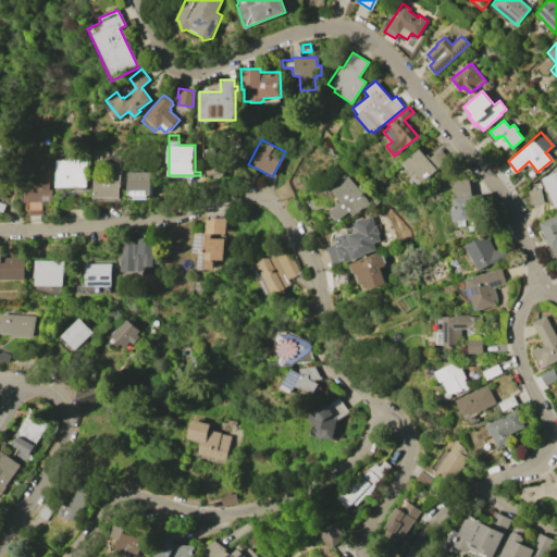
[(419,148),(425,156),(428,155),(430,158),(440,149),(448,159),(422,182),(413,172),(412,173),(403,162),(419,148)]
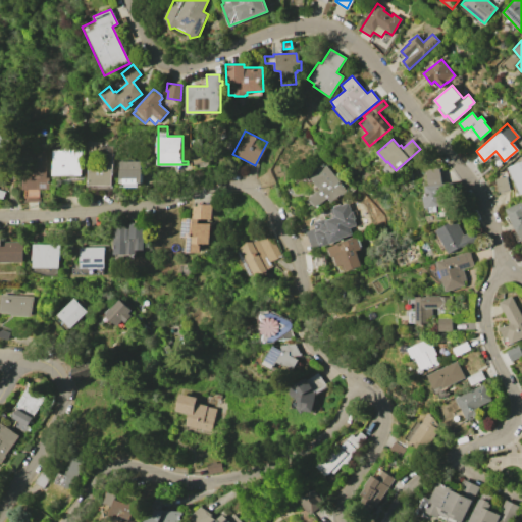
[(83,148),(84,179),(62,179),(62,175),(54,176),(54,148),(83,148)]
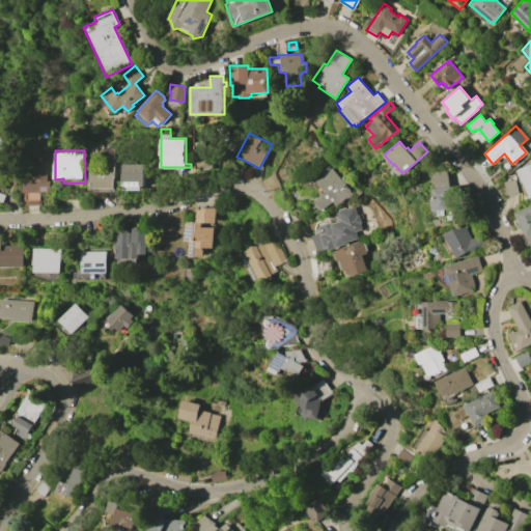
[(23,180),(35,180),(35,154),(47,154),(47,180),(50,180),(50,192),(39,192),(39,205),(25,205),(25,192),(23,192),(23,180)]
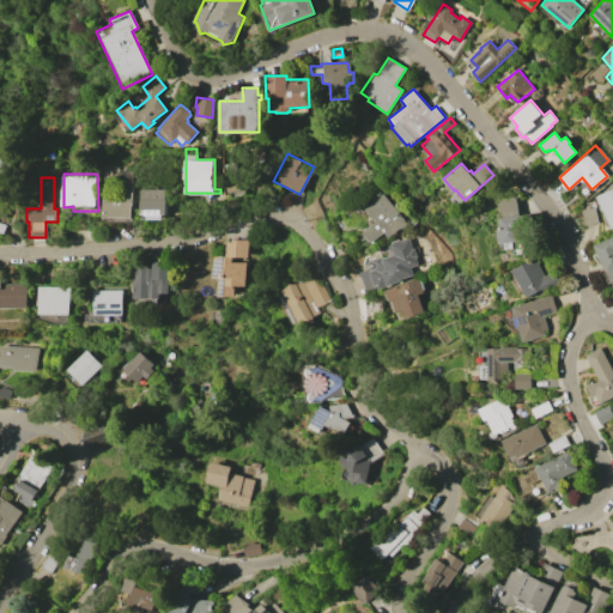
[(104,218),(104,199),(123,199),(123,181),(133,181),(133,218),(104,218)]
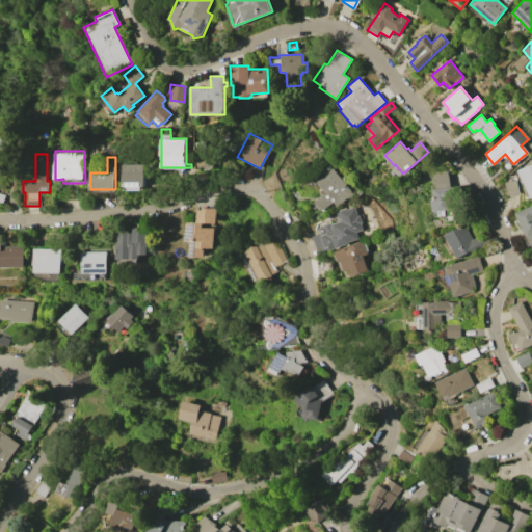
[(516,170),(531,162),(531,196),(529,198),(516,170)]
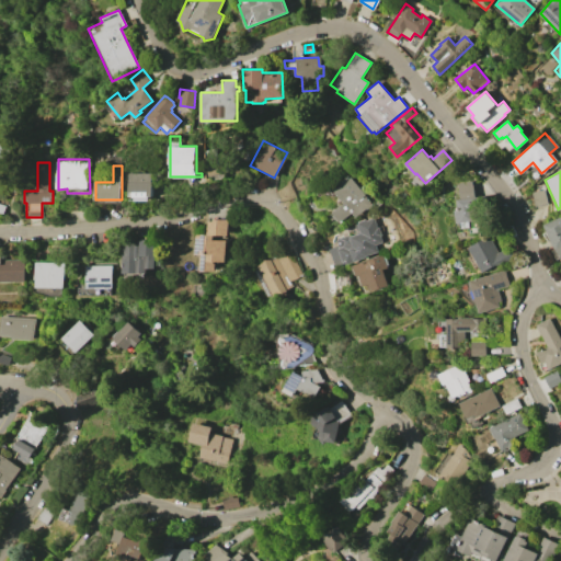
[(128,173),(152,173),(152,196),(148,196),(148,201),(133,201),(133,196),(128,196),(128,173)]
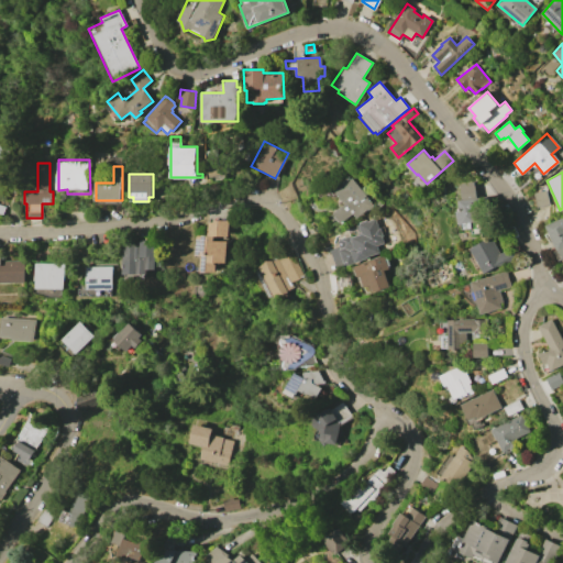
[(350,175),(366,195),(365,196),(373,206),(367,211),(366,209),(356,218),(353,213),(342,223),(333,213),(345,203),(333,189),(350,175)]
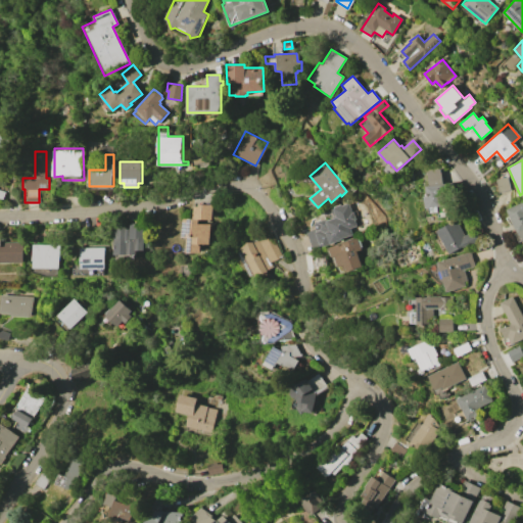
[(428,196),(426,187),(429,186),(426,170),(440,167),(442,184),(453,182),(454,193),(444,194),(447,216),(438,218),(437,211),(428,212),(425,196),(428,196)]
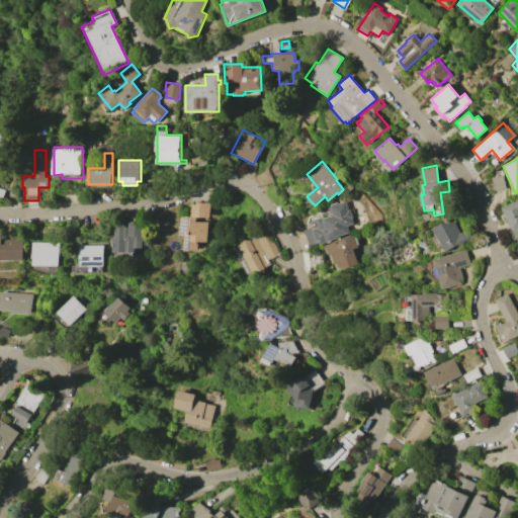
[(502,174),(505,188),(494,190),(491,177),(502,174)]
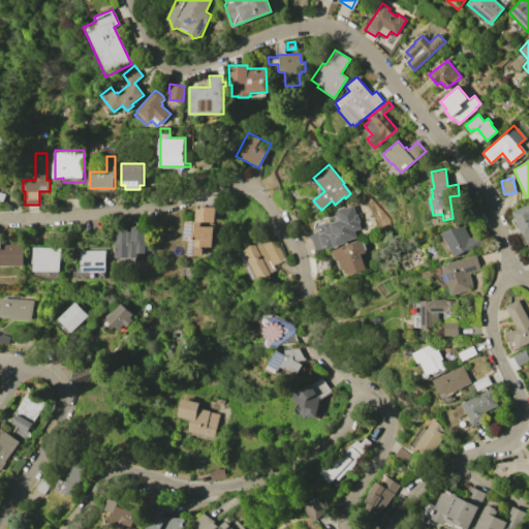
[(511,212),(528,203),(528,243),(528,244),(511,212)]
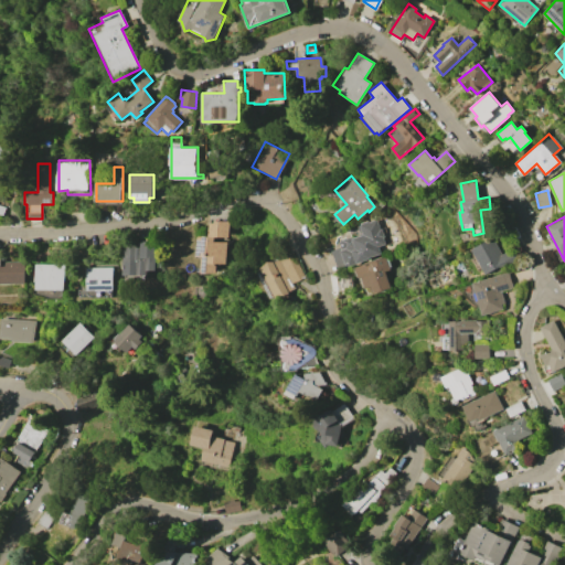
[(362,234),(359,224),(375,219),(384,244),(377,246),(380,253),(369,256),(369,258),(347,266),(341,251),(342,251),(339,242),(362,234)]
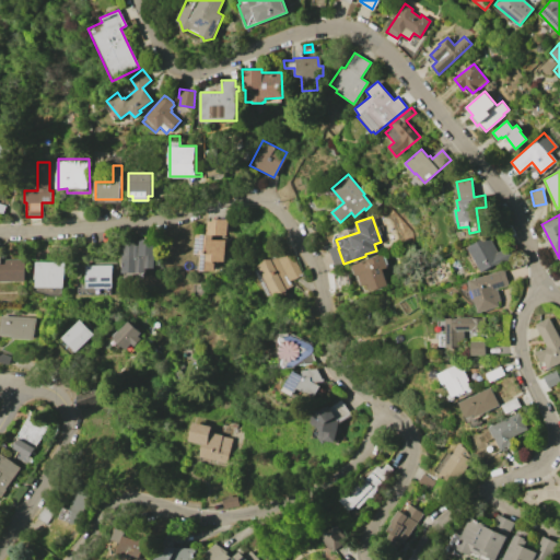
[(205,234),(205,221),(210,221),(210,219),(225,219),(225,235),(211,235),(211,240),(224,240),(223,261),(212,261),(212,264),(214,264),(214,270),(198,270),(198,256),(200,256),(200,254),(194,254),(193,234),(205,234)]
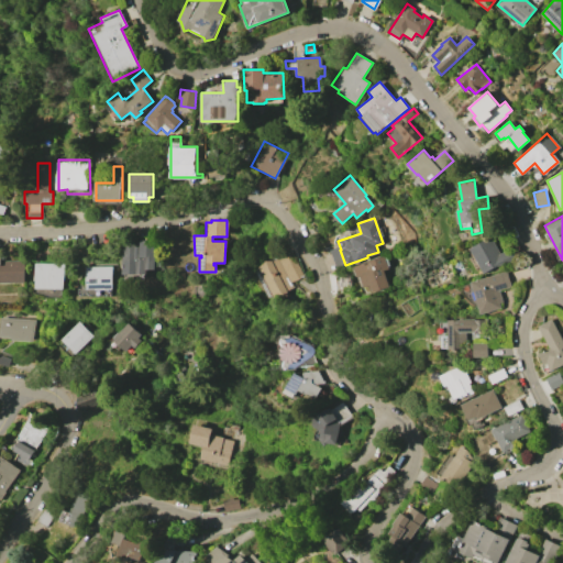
[(490,236),(499,254),(510,247),(517,261),(506,266),(504,263),(483,274),(470,247),(490,236)]
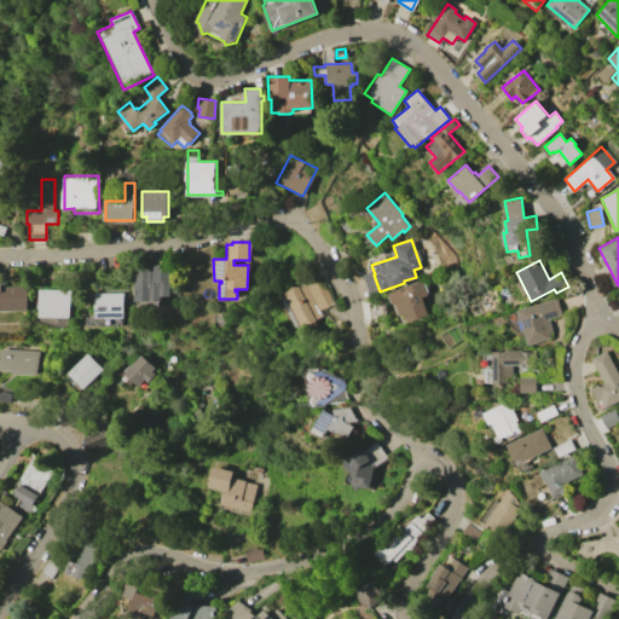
[(149,267),(148,271),(154,271),(154,265),(171,265),(171,296),(161,295),(161,301),(134,301),(134,267),(149,267)]
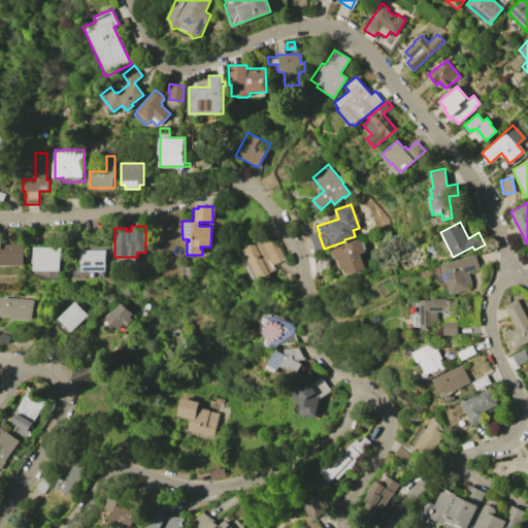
[(254,244),(255,244),(261,241),(262,243),(274,237),(285,258),(271,264),(274,269),(268,272),(269,274),(256,282),(241,251),(254,244)]
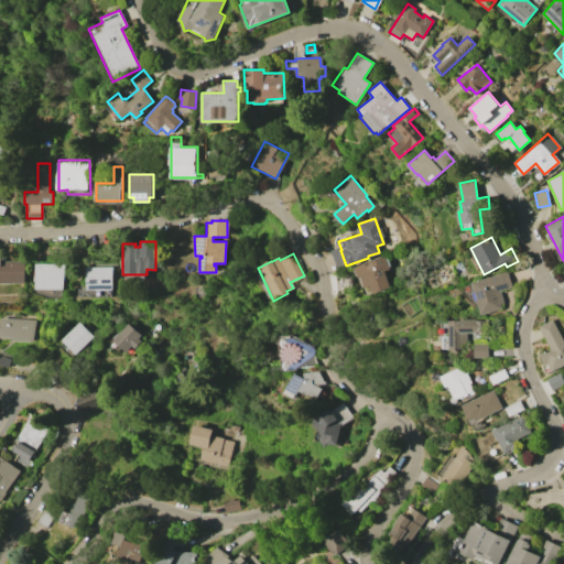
[(384,257),(389,268),(384,270),(390,286),(375,293),(371,286),(366,288),(362,277),(358,278),(355,268),(384,257)]
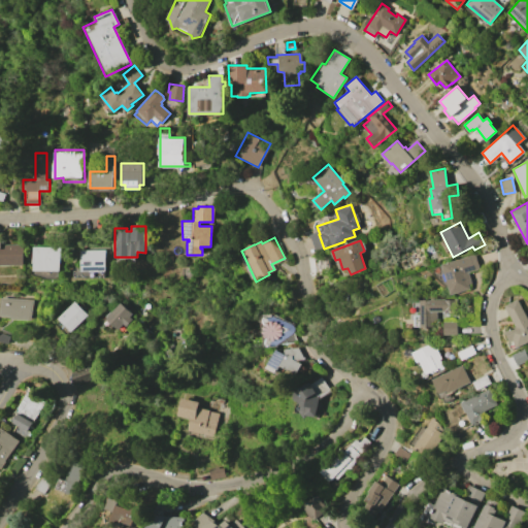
[(0,244),(22,244),(23,265),(0,265),(0,244)]
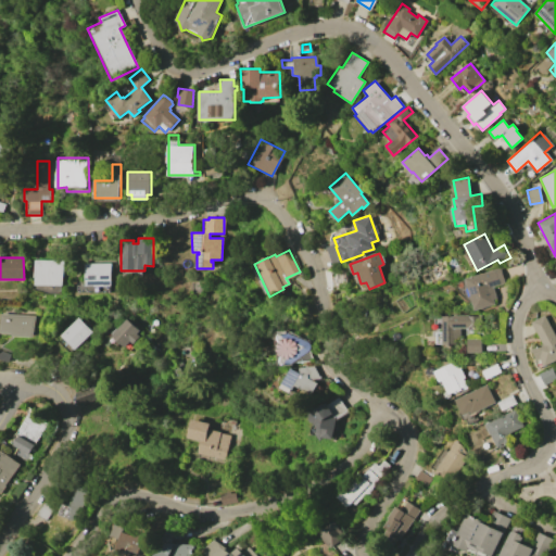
[(33,261),(62,261),(61,286),(34,285),(34,277),(33,277),(33,261)]
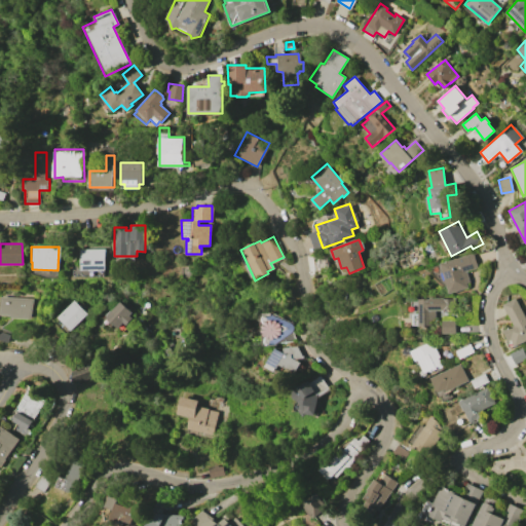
[(104,249),(104,265),(104,269),(103,269),(79,270),(79,250),(104,249)]
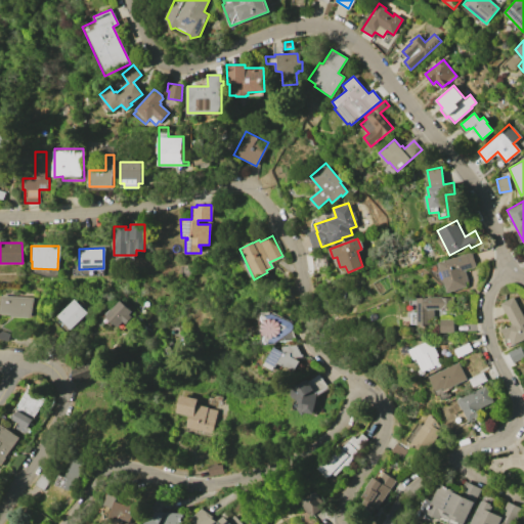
[(471,252),(476,267),(465,270),(469,286),(447,292),(438,262),(471,252)]
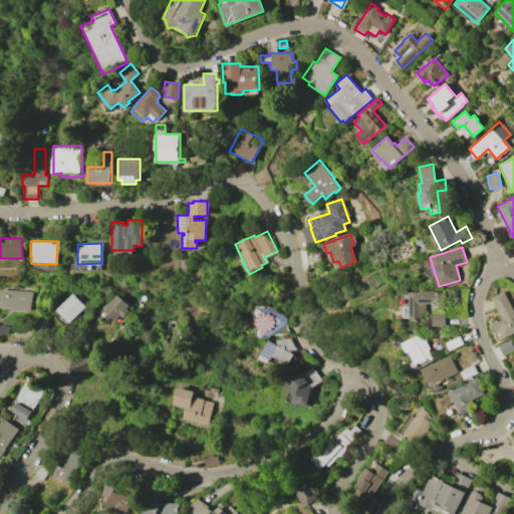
[(0,290),(32,291),(31,311),(11,310),(11,308),(0,308),(0,290)]
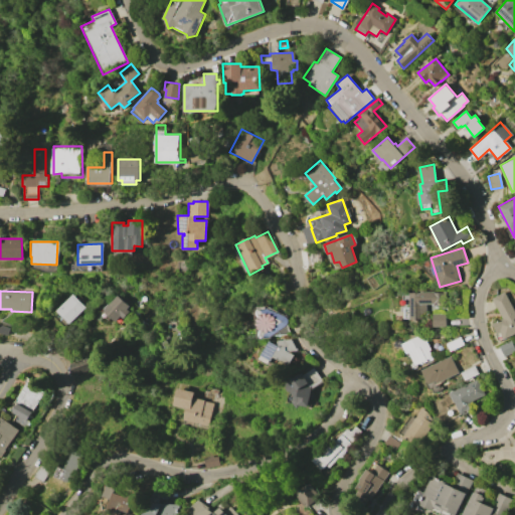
[(443,292),(443,303),(425,303),(425,319),(410,319),(410,293),(443,292)]
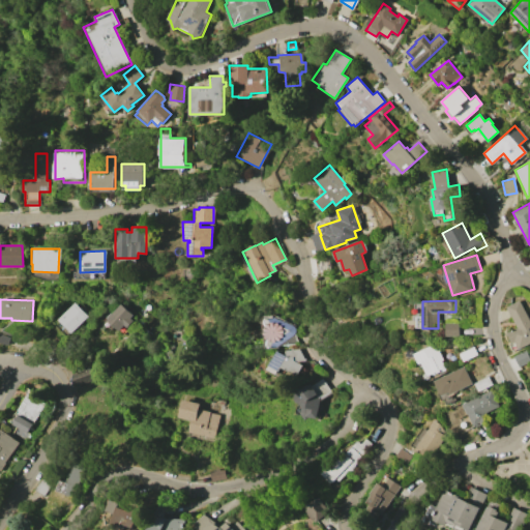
[(520,300),(529,320),(529,327),(529,328),(529,330),(529,343),(519,349),(514,342),(511,344),(506,333),(518,327),(507,306),(520,300)]
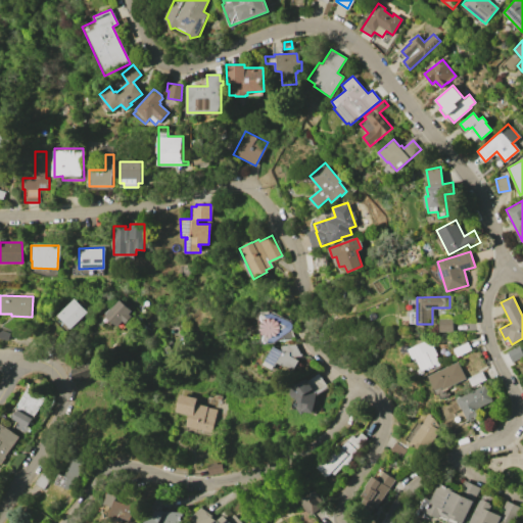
[(73,298),(87,312),(70,329),(56,316),(73,298)]
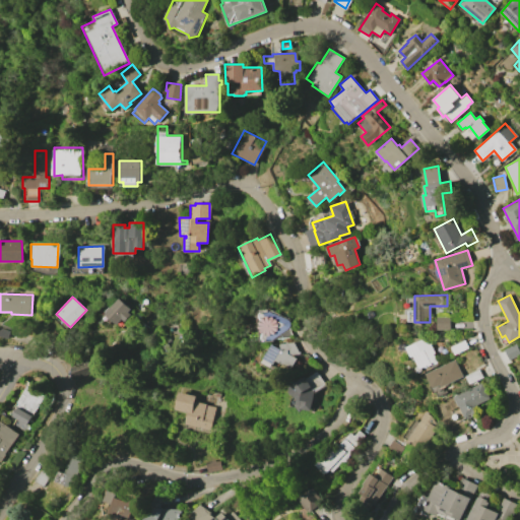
[(117,299),(130,309),(128,312),(130,315),(124,322),(121,319),(117,325),(104,314),(117,299)]
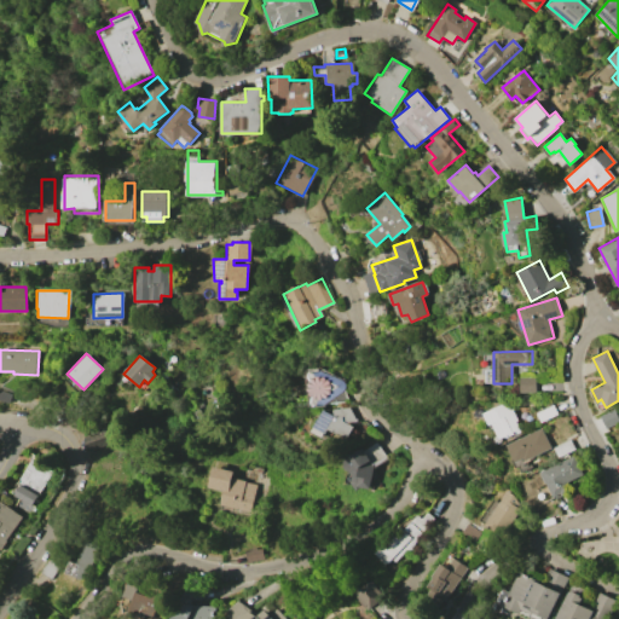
[(305,372),(310,369),(322,366),(345,380),(345,391),(350,403),(329,403),(325,406),(310,408),(312,397),(310,394),(308,385),(310,381),(305,372)]
